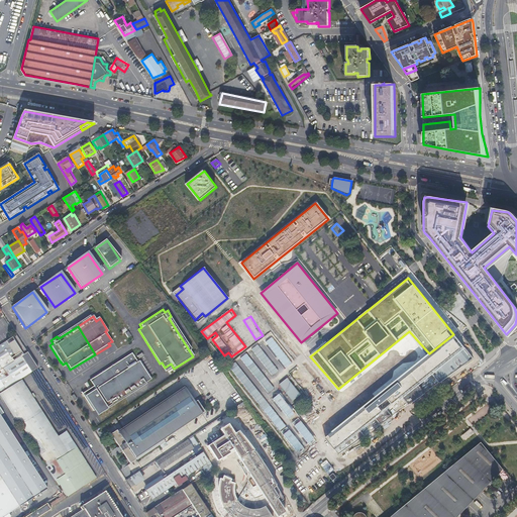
[(0,370),(28,351),(16,333),(0,343),(0,370)]
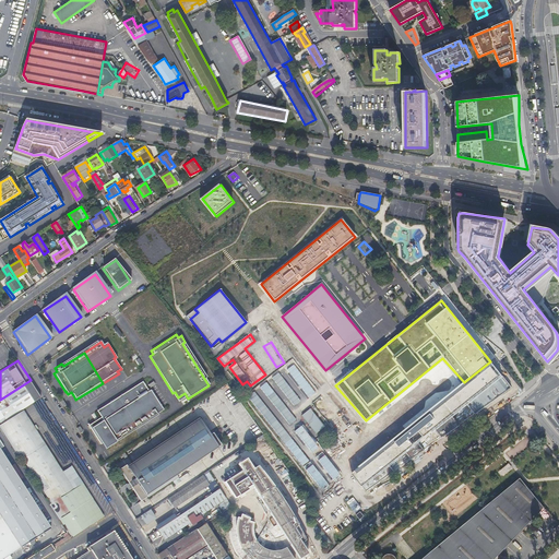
[(464,382),(366,461),(351,474),(367,491),(424,450),(511,387),(502,377),(490,361),(464,382)]
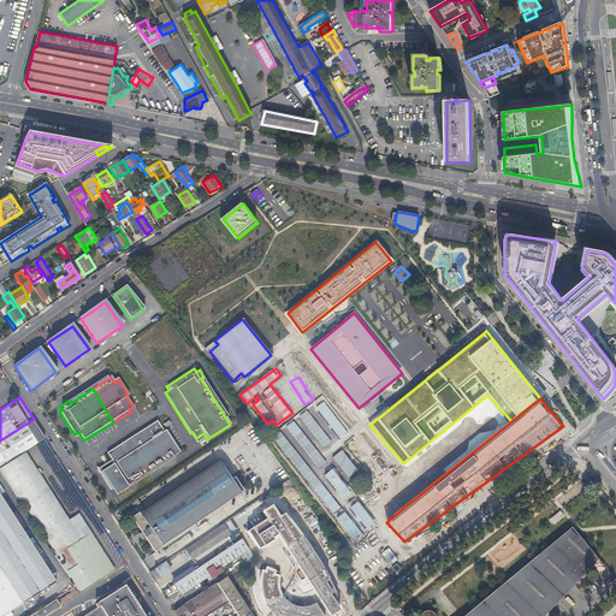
[(329,427),(321,431),(309,410),(302,415),(323,449),(337,440),(329,427)]
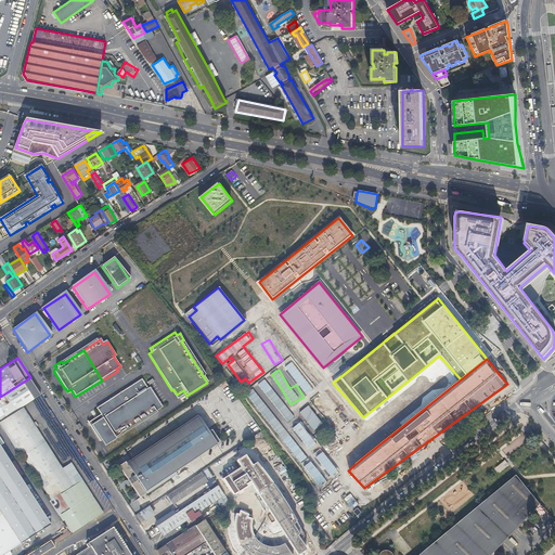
[(0,420),(41,395),(30,377),(0,397),(0,420)]
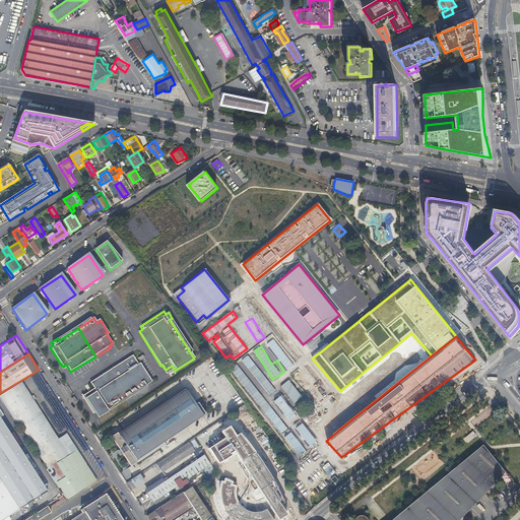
[(108,409),(151,381),(139,363),(138,364),(133,355),(130,358),(128,356),(124,360),(125,361),(121,364),(121,362),(90,382),(94,389),(81,397),(92,415),(94,413),(99,418),(109,412),(108,409)]
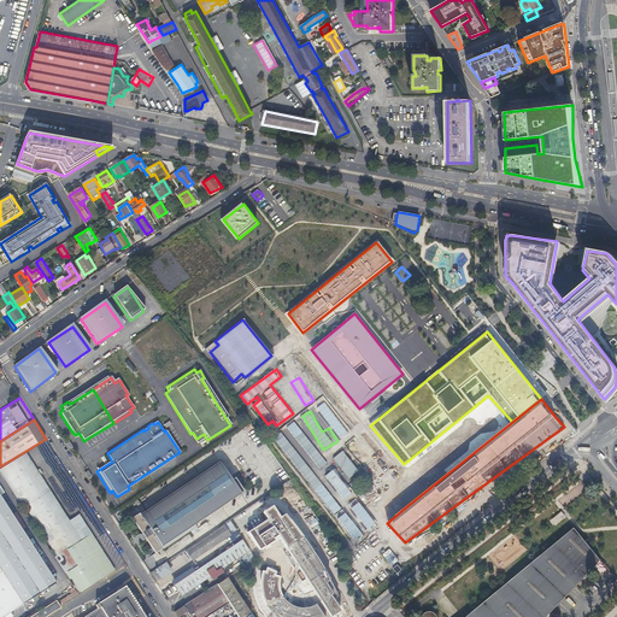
[(307,451),(321,469),(327,463),(315,446),(307,451)]
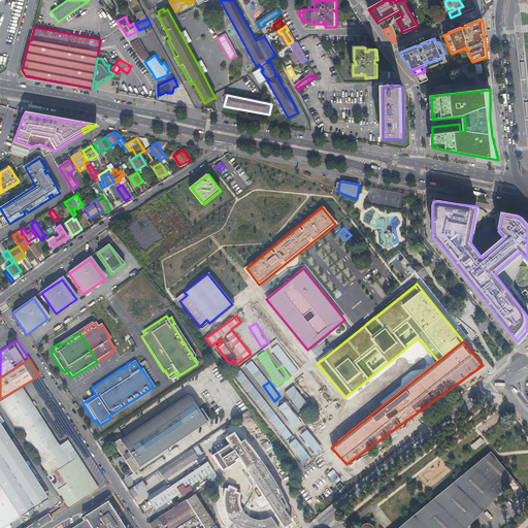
[(0,402),(19,431),(57,491),(60,490),(70,507),(100,488),(62,429),(66,427),(48,399),(46,400),(40,390),(32,395),(30,391),(31,390),(29,387),(25,390),(23,387),(0,401),(0,402)]
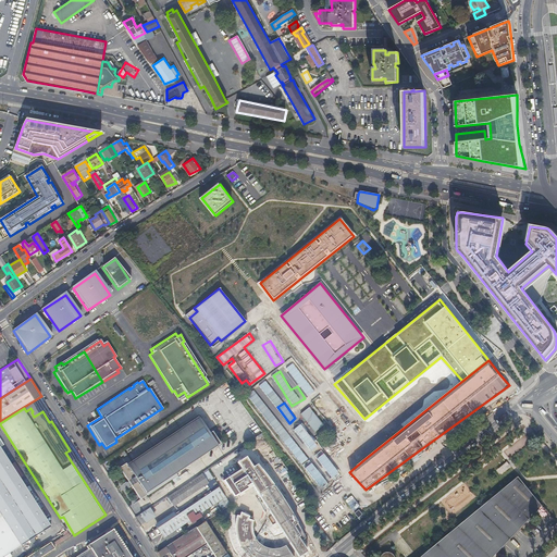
[(308,408),(300,415),(314,432),(323,425),(308,408)]
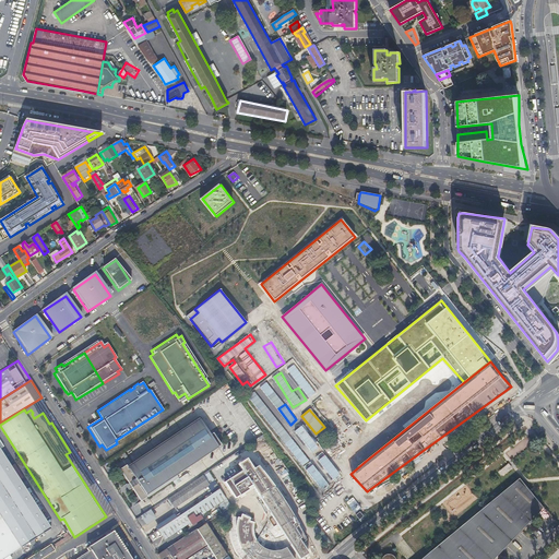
[(218,449),(199,420),(128,467),(127,466),(120,470),(142,502),(147,498),(145,496),(176,476),(178,478),(202,463),(201,461),(218,449)]
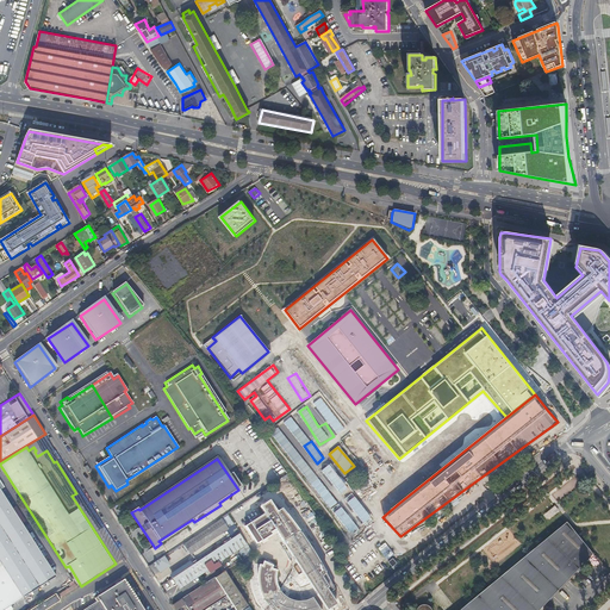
[(307,478),(313,484),(318,478),(313,472),(307,478)]
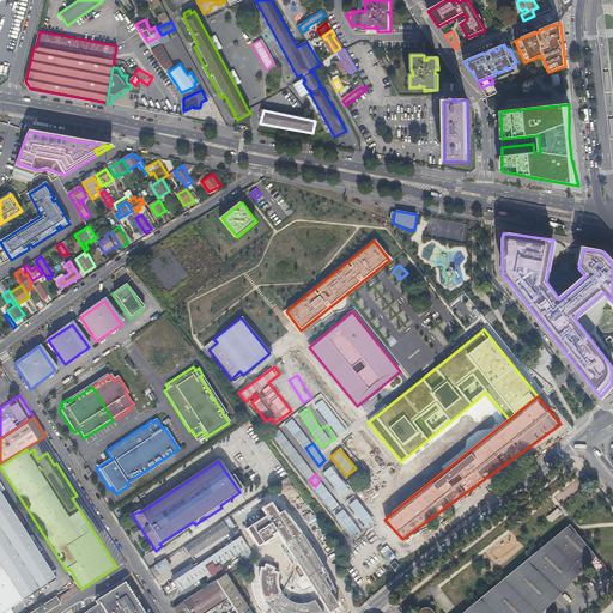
[(362,521),(369,515),(345,484),(338,490),(362,521)]
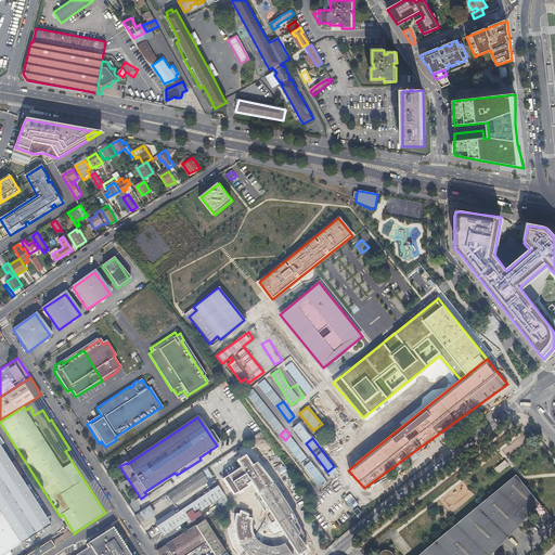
[(334,440),(326,444),(334,454),(340,449),(334,440)]
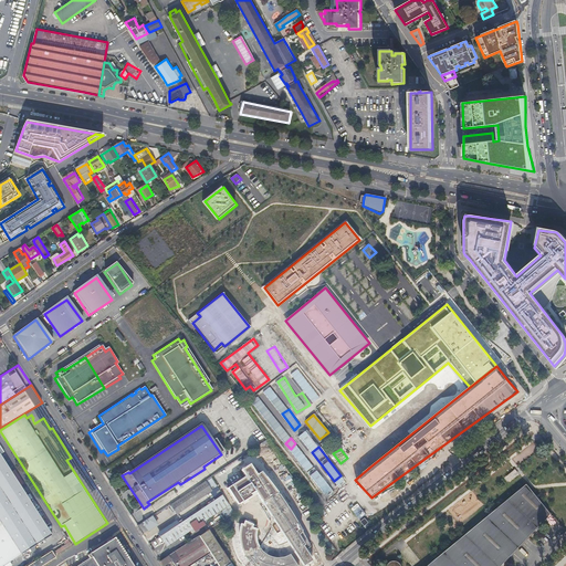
[(0,565),(9,565),(54,537),(0,452),(0,565)]
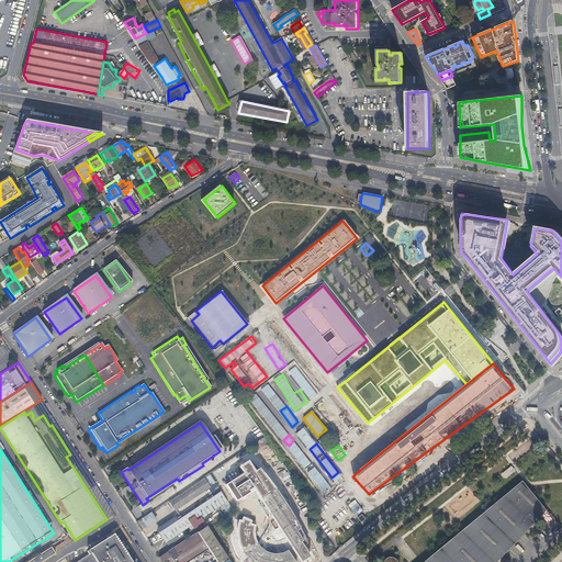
[(303,464),(305,463),(310,460),(304,453),(299,459),(303,464)]
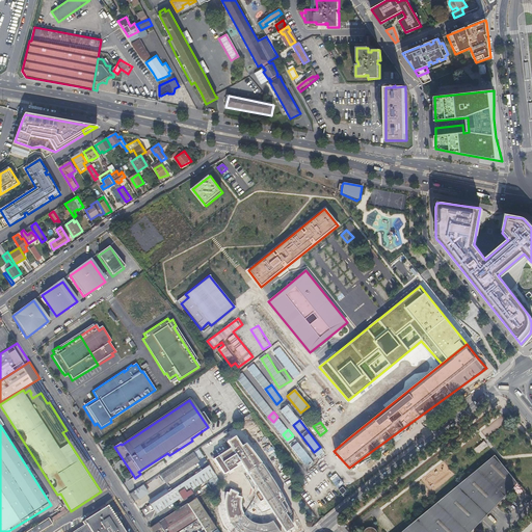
[(241,446),(236,437),(228,444),(231,448),(215,458),(224,474),(241,463),(286,531),(287,531),(294,527),(290,521),(290,515),(286,504),(278,490),(267,476),(269,475),(248,447),(244,444),(241,446)]
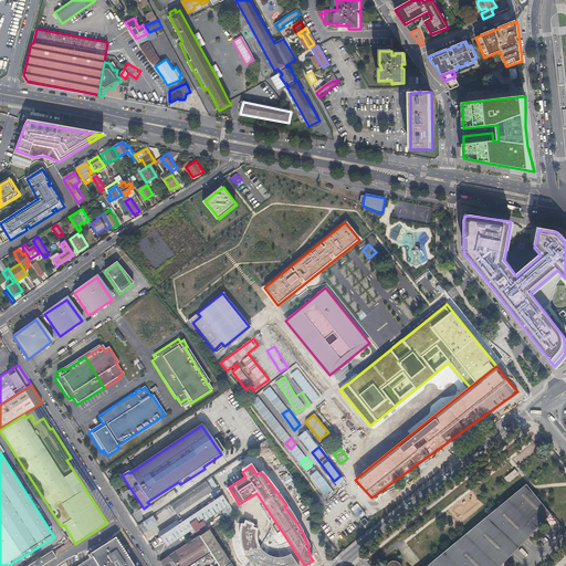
[(503,478),(507,482),(519,473),(514,469),(503,478)]
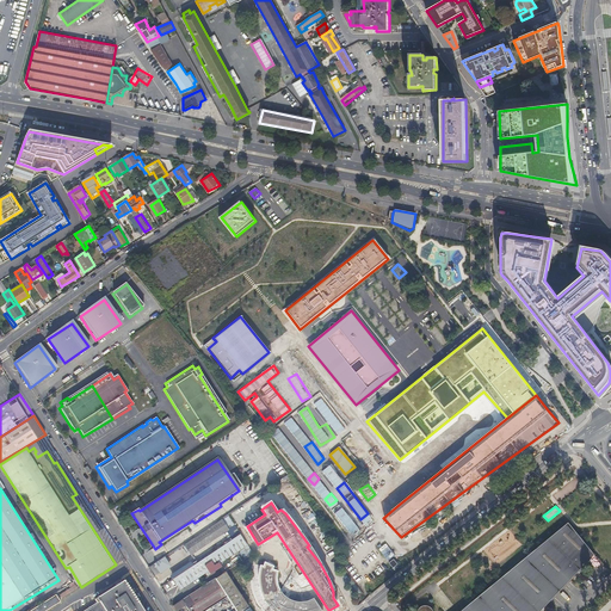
[(191,557),(228,534),(221,522),(184,547),(191,557)]
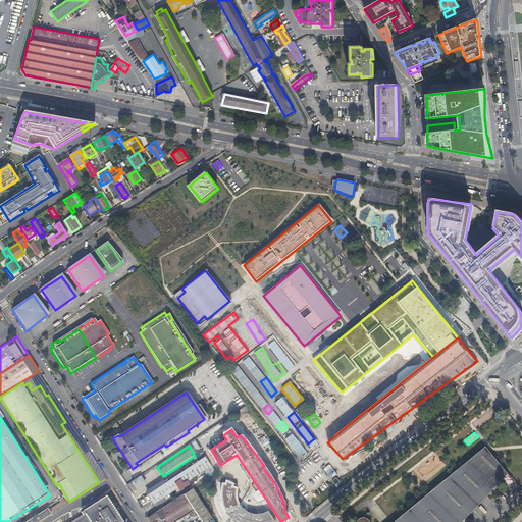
[(460,521),(509,473),(486,447),(393,521),(460,521)]
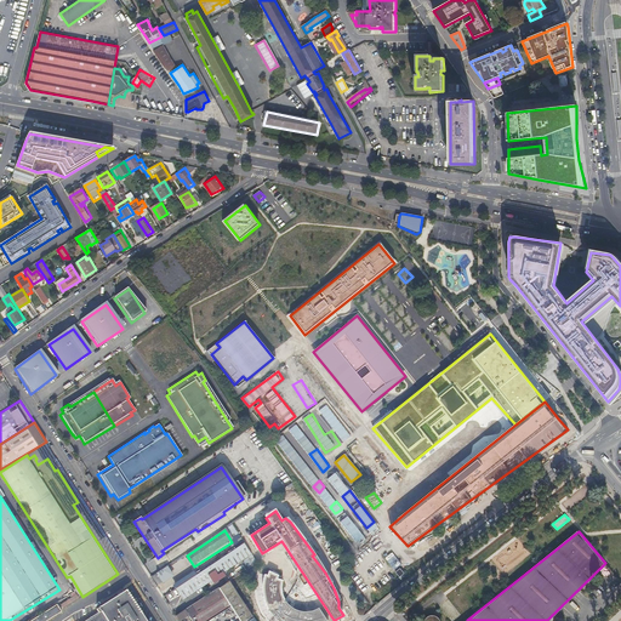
[(244,543),(176,590),(183,600),(210,582),(214,585),(226,577),(223,575),(252,556),(244,543)]
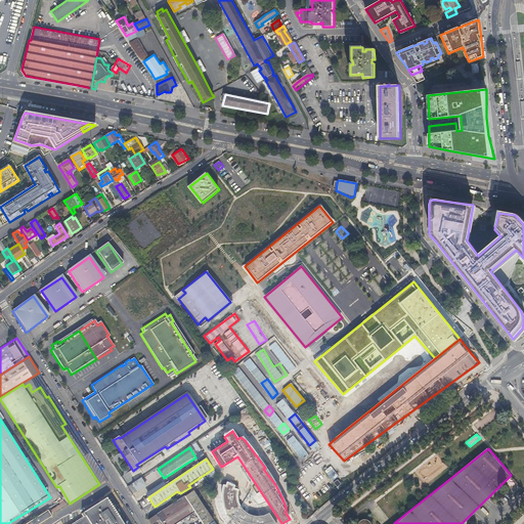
[(138,481),(127,488),(130,493),(141,485),(138,481)]
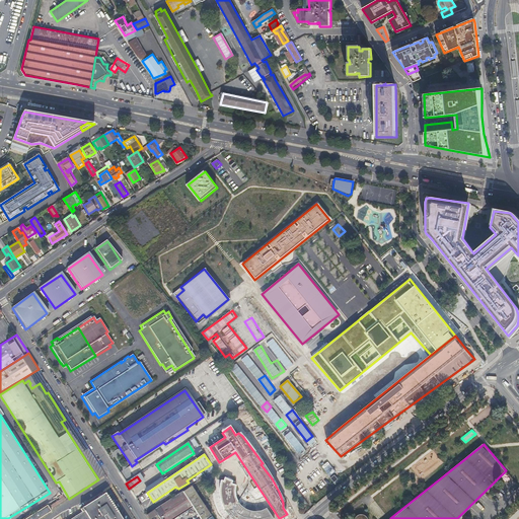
[(332,484),(326,476),(323,479),(328,487),(332,484)]
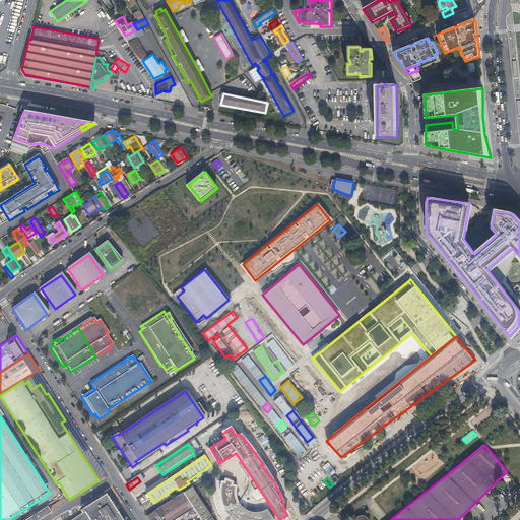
[(272,519),(266,509),(263,512),(256,513),(248,512),(244,509),(239,505),(237,499),(236,493),(237,489),(232,485),(232,483),(222,479),(222,481),(221,482),(218,482),(218,493),(218,494),(220,500),(218,501),(220,508),(226,518),(229,516),(232,519),(272,519)]
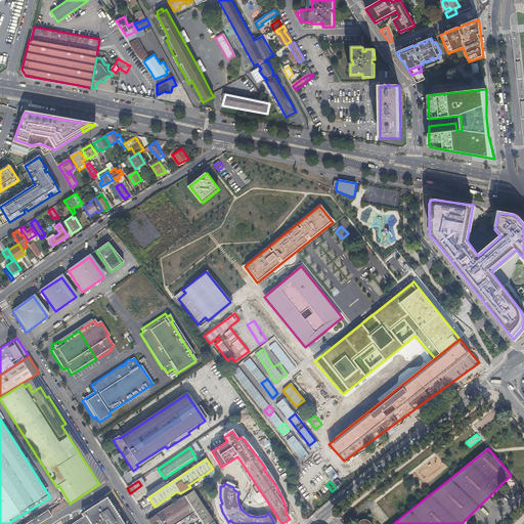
[(147,520),(149,523),(153,523),(159,520),(161,523),(174,523),(193,512),(202,523),(213,523),(191,491),(147,520)]
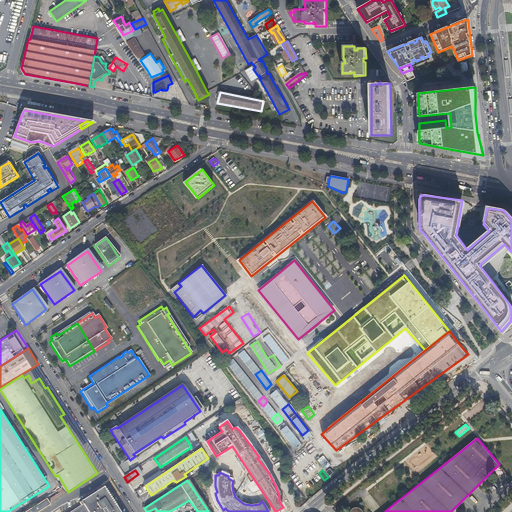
[(52,500),(65,492),(63,489),(50,497),(52,500)]
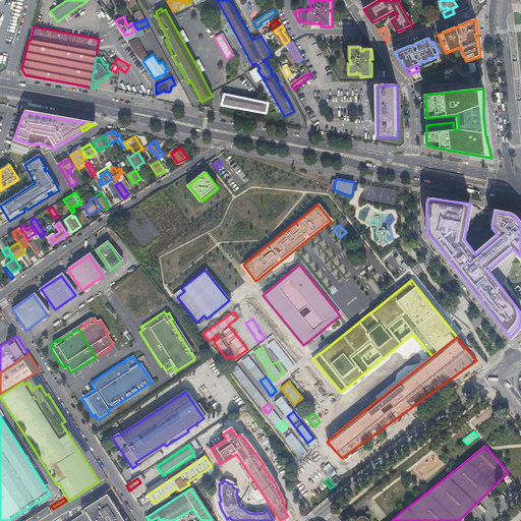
[(116,520),(103,499),(76,515),(77,517),(71,520),(116,520)]
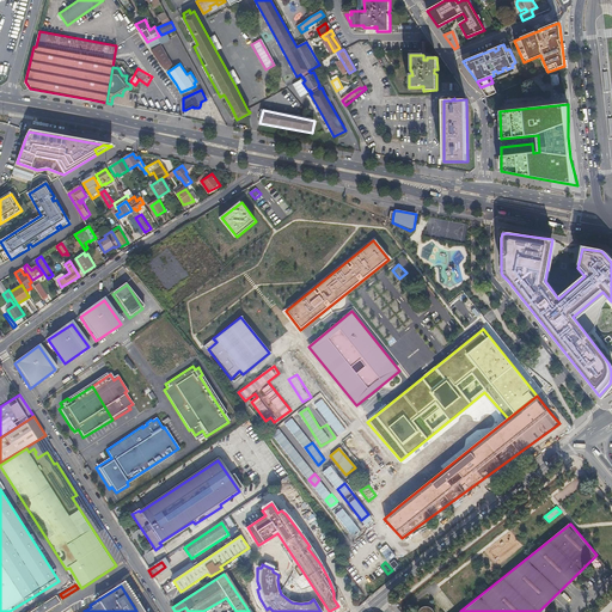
[(44,611),(61,601),(56,594),(30,611),(44,611)]
